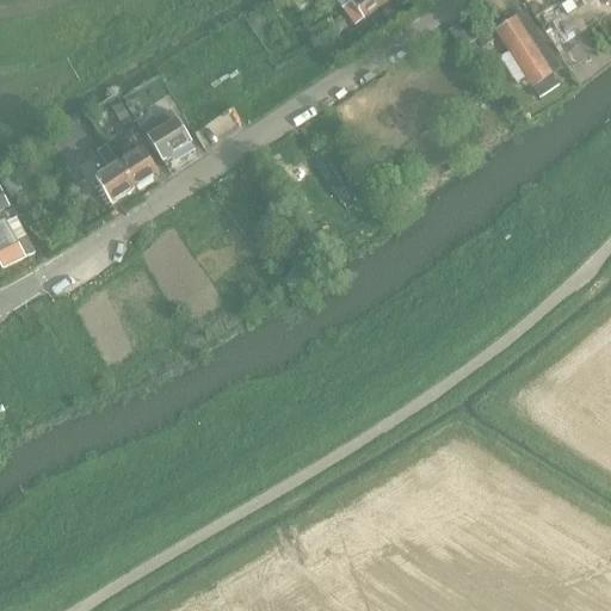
[(319,0),(292,0),(306,20),(319,12),(314,4),(319,0)]
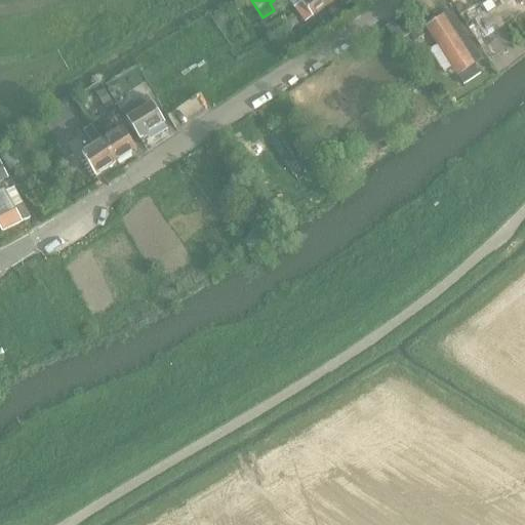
[(334,0),(298,0),(296,2),(299,5),(294,8),(306,23),(334,0)]
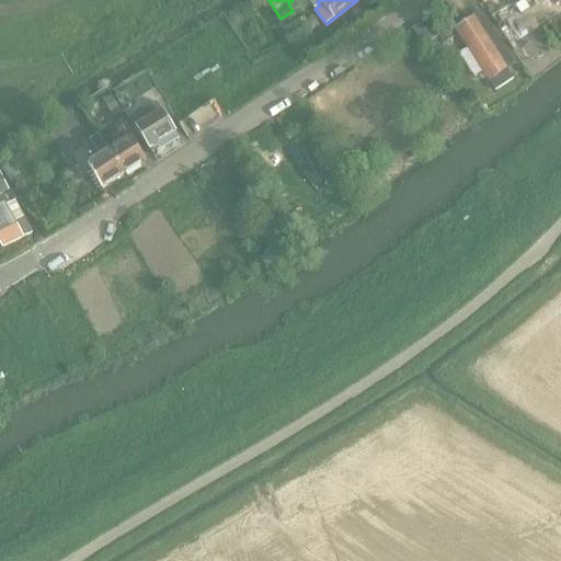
[(515,64),(482,12),(456,29),(495,91),(515,79),(507,68),(515,64)]
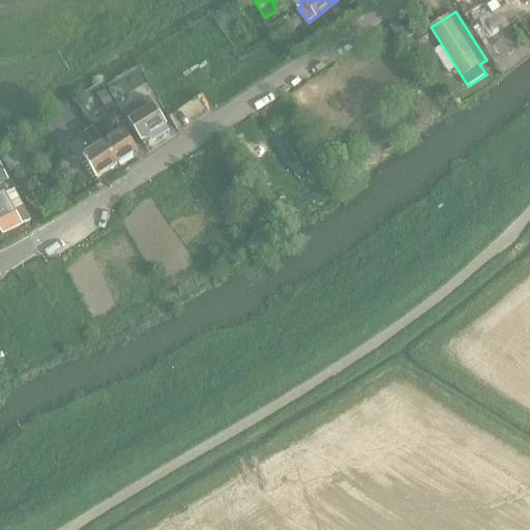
[(123,115),(124,117),(128,124),(130,123),(142,143),(167,126),(149,98),(123,115)]
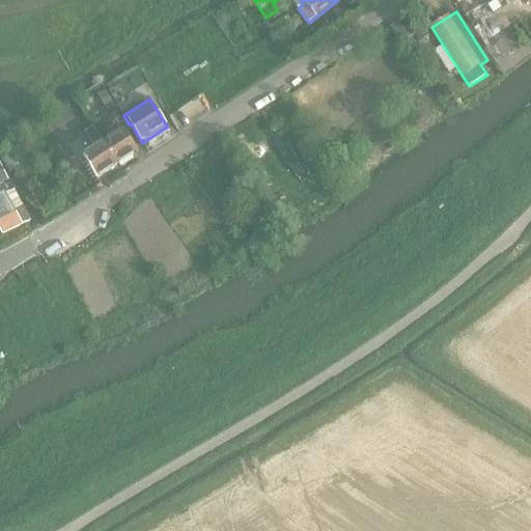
[(117,166),(105,146),(93,129),(86,135),(98,150),(84,159),(96,179),(117,166)]
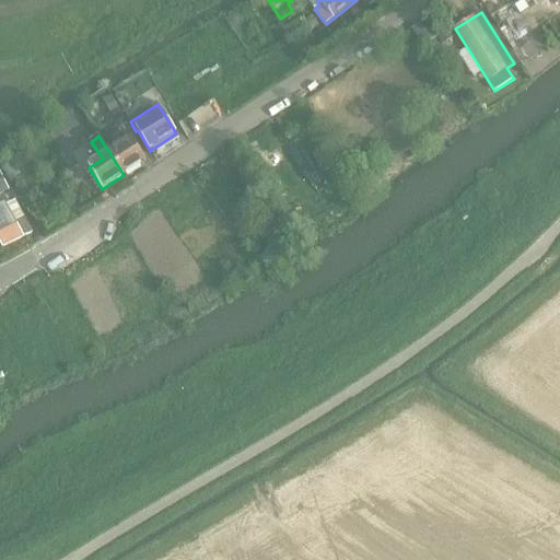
[(147,162),(132,140),(111,154),(124,175),(147,162)]
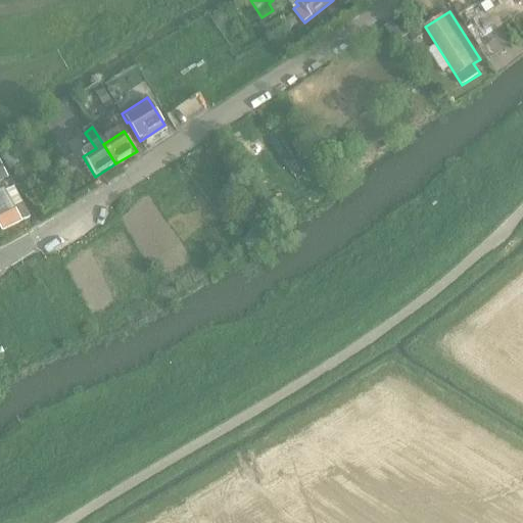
[(0,160),(0,184),(12,178),(3,159),(0,160)]
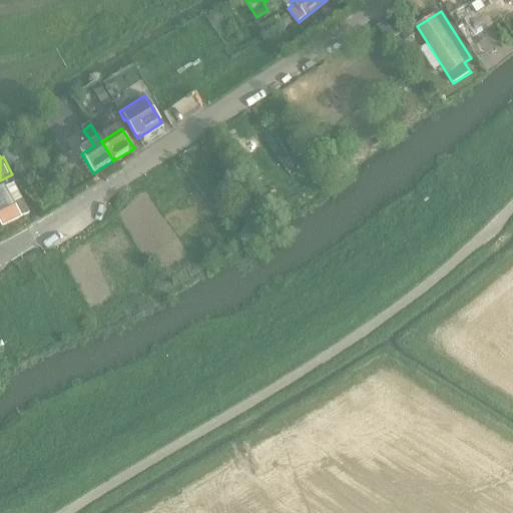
[(0,222),(3,227),(29,214),(22,201),(15,206),(3,184),(0,186),(0,222)]
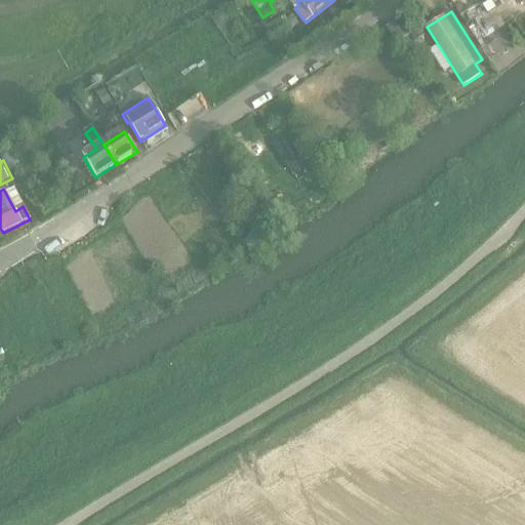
[(260,226),(264,230),(271,226),(268,221),(270,219),(258,207),(240,218),(251,232),(260,226)]
